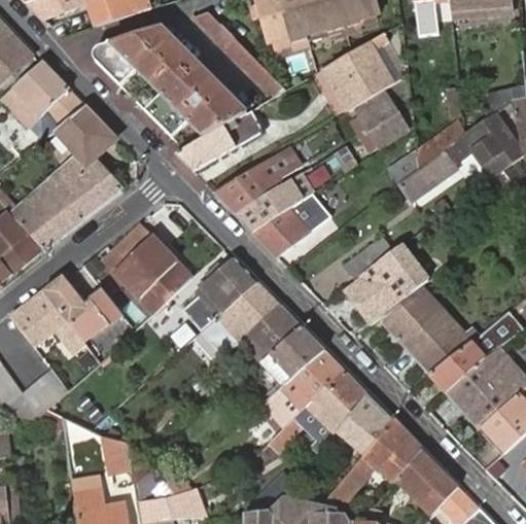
[(138,10),(134,0),(30,0),(28,1),(42,16),(90,2),(96,25),(138,10)]
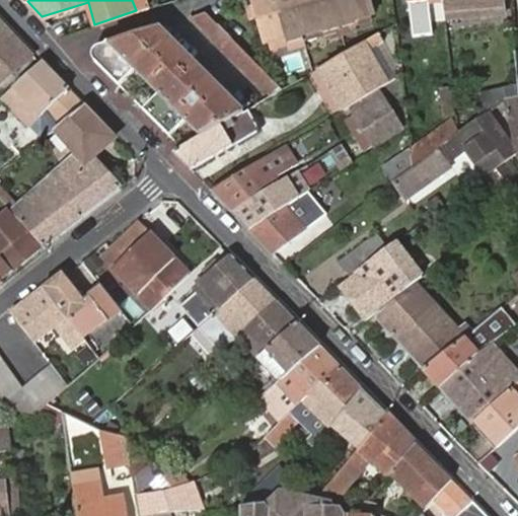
[(299,30),(322,24),(322,31),(353,22),(352,15),(375,10),(374,10),(372,0),(251,0),(261,40),(285,34),(286,40),(301,37),(299,30)]
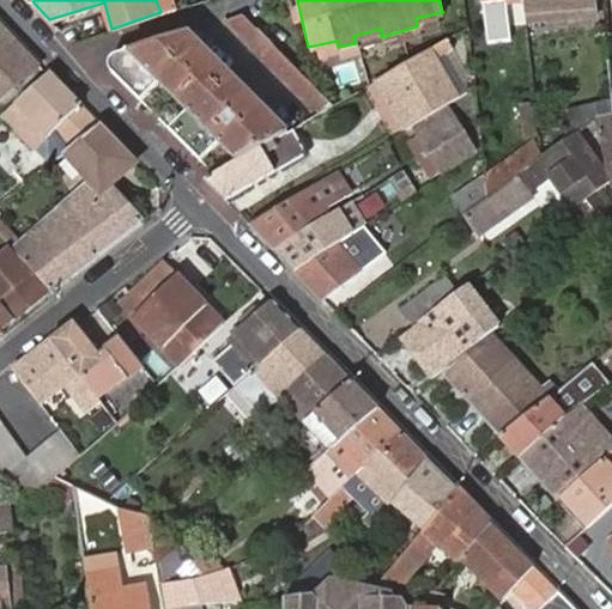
[(506,0),(507,6),(508,14),(521,13),(519,0),(506,0)]
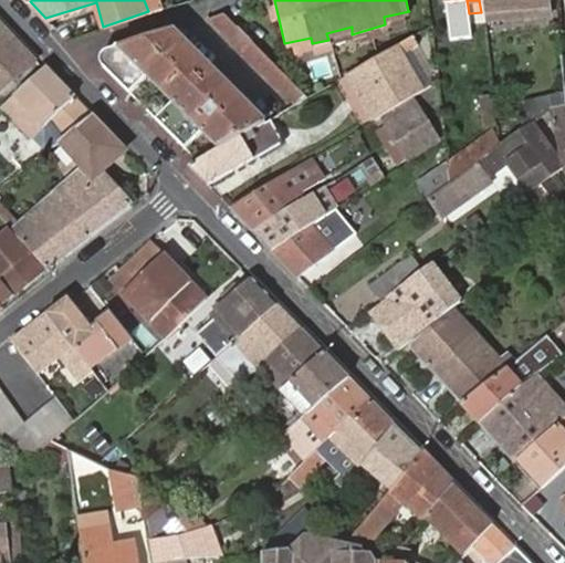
[(479,0),(481,12),(482,16),(490,14),(490,9),(536,6),(539,13),(546,13),(545,0),(479,0)]
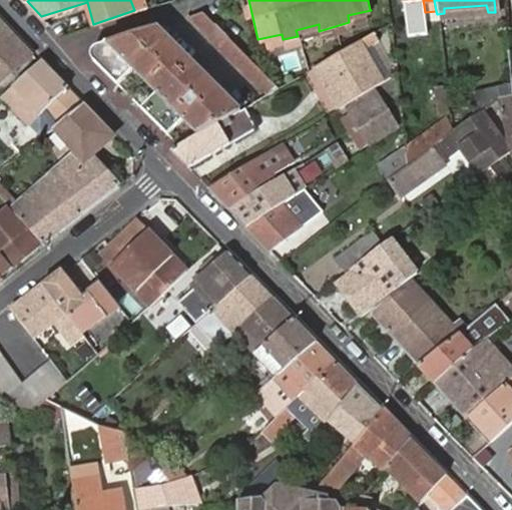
[(444,8),(444,13),(488,12),(486,5),(444,8)]
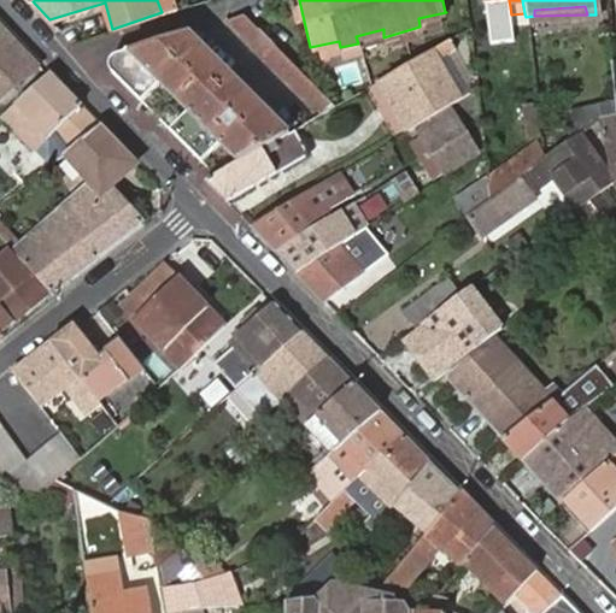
[(245,7),(228,15),(323,111),(334,104),(245,7)]
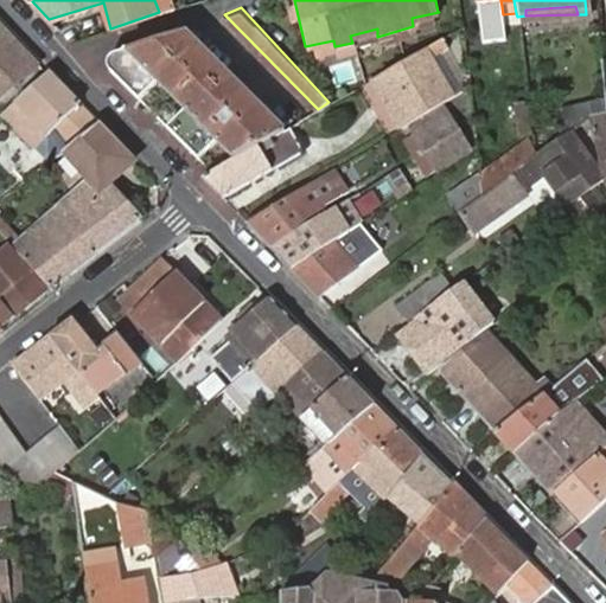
[(0,46),(13,34),(0,20),(0,46)]
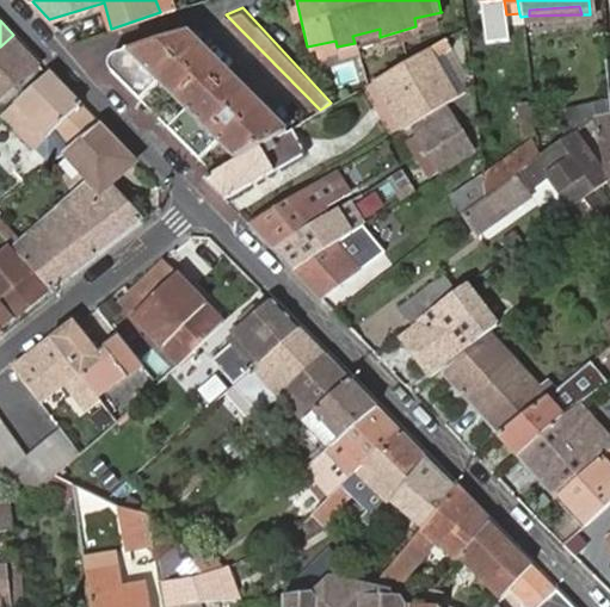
[(188,28),(115,49),(112,50),(112,51),(111,53),(111,54),(110,55),(110,56),(109,59),(109,60),(109,61),(109,62),(109,64),(109,66),(141,97),(159,80),(188,110),(168,125),(198,156),(219,138),(235,158),(285,129),(188,28)]
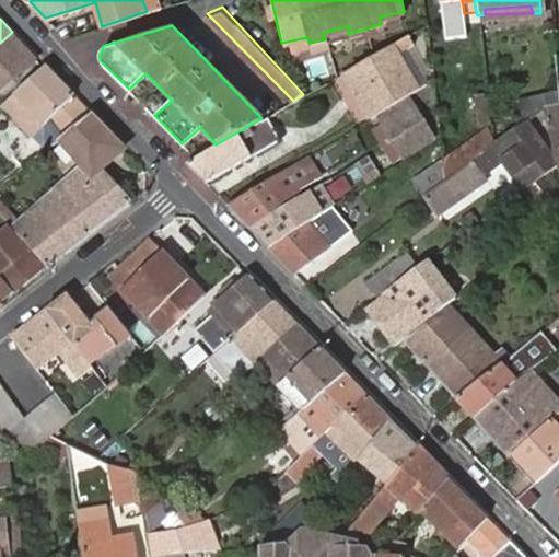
[(43,65),(12,32),(0,43),(0,85),(12,76),(20,85),(20,84),(43,65)]
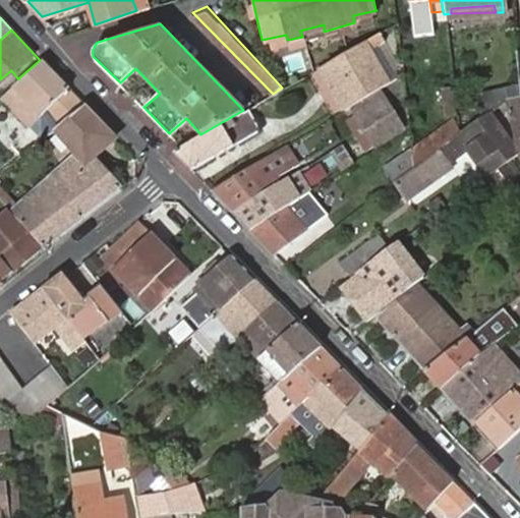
[(381,87),(396,76),(392,70),(386,73),(369,46),(377,43),(372,36),(321,66),(345,107),(351,103),(381,87)]
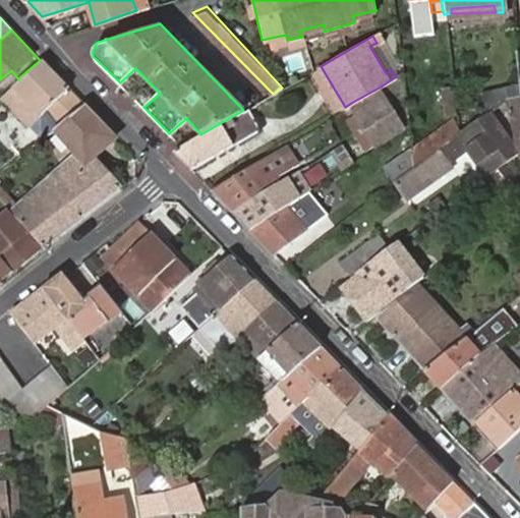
[(18,79),(0,95),(26,127),(46,109),(68,89),(40,60),(18,78),(18,79)]
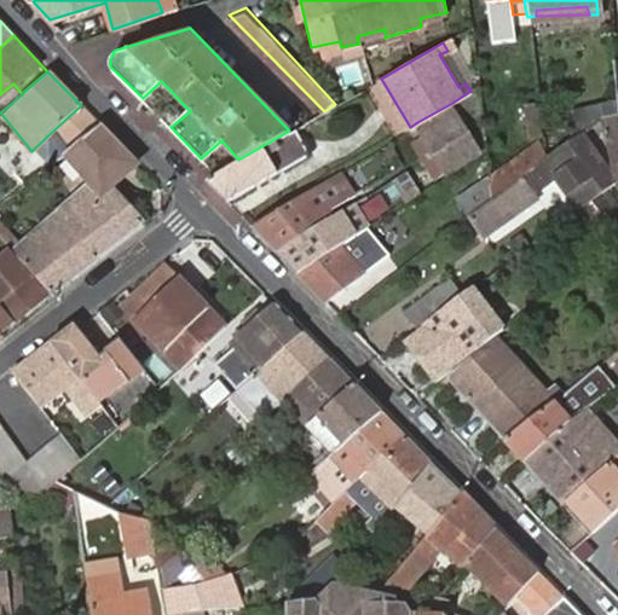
[(613,115),(612,99),(560,111),(569,139),(581,129),(599,116),(613,115)]
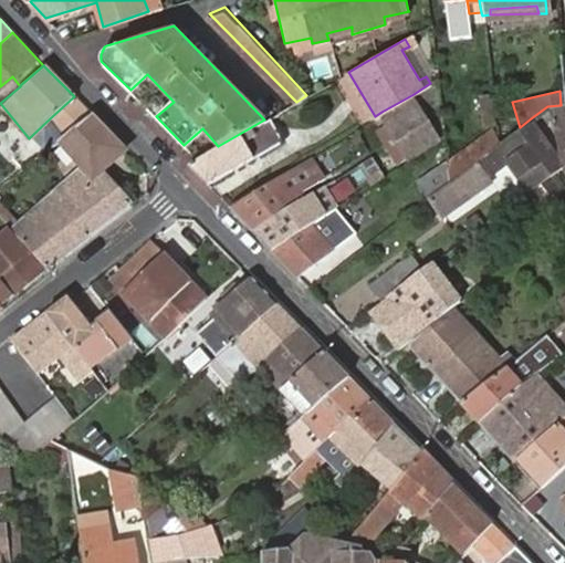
[(414,94),(382,112),(388,122),(408,156),(438,138),(414,94)]
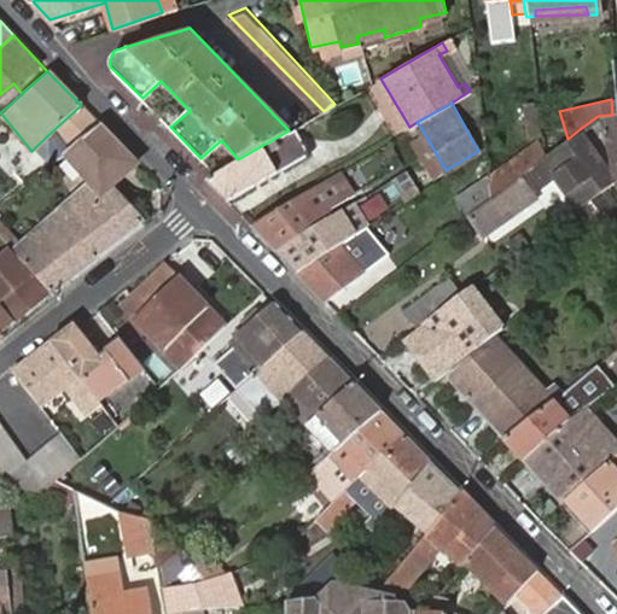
[(98,123),(81,105),(54,129),(69,146),(98,123)]
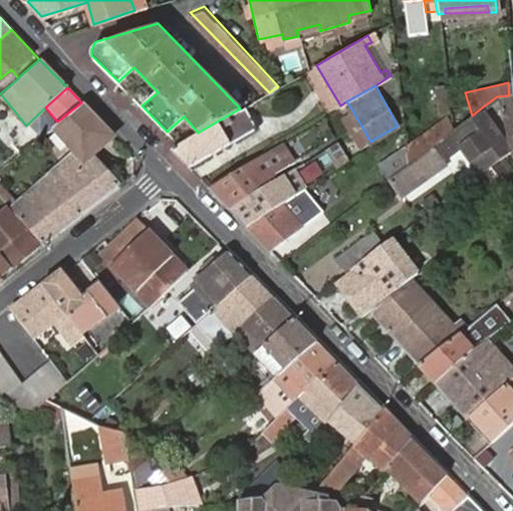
[(512,102),(511,94),(509,95),(497,96),(511,147),(512,153),(512,102)]
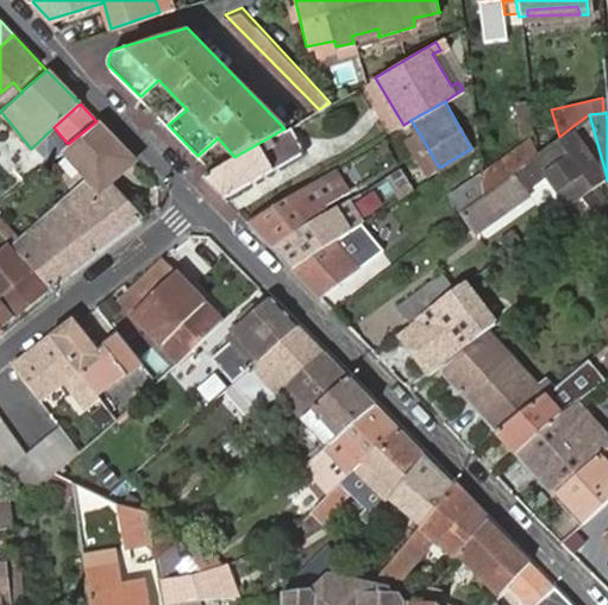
[(132,158),(96,121),(68,144),(58,151),(86,181),(89,184),(26,241),(22,237),(17,235),(0,214),(0,229),(49,287),(139,216),(107,181),(132,158)]
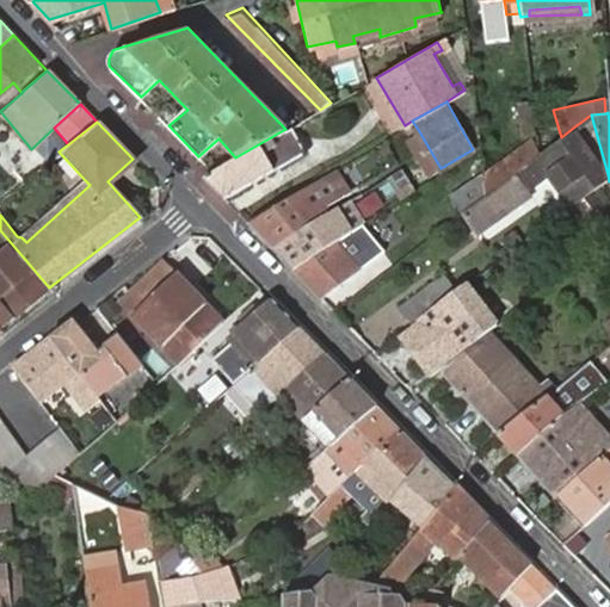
[(223,196),(272,167),(303,148),(297,138),(290,127),(285,129),(235,158),(213,171),(204,175),(223,196)]
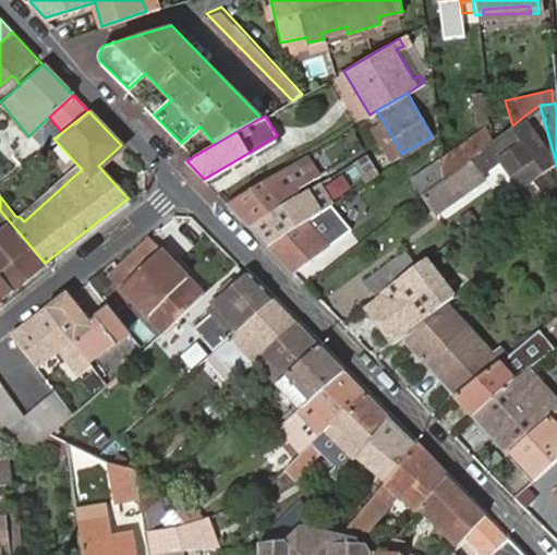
[(512,125),(492,140),(491,141),(444,177),(421,193),(420,194),(431,208),(481,171),(474,163),(484,155),(488,165),(500,156),(520,186),(522,184),(541,170),(555,159),(523,117),(512,125)]
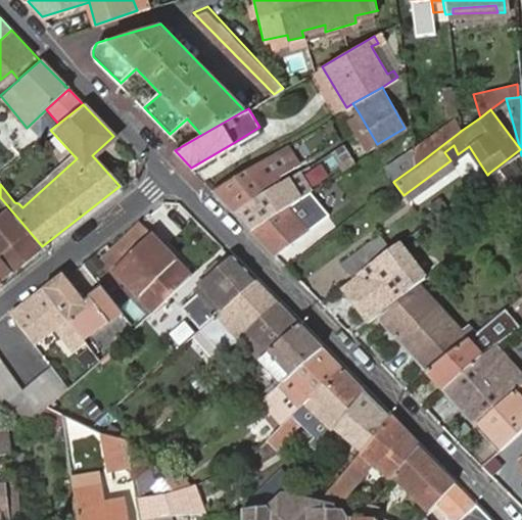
[(377,144),(359,112),(350,119),(368,149),(377,144)]
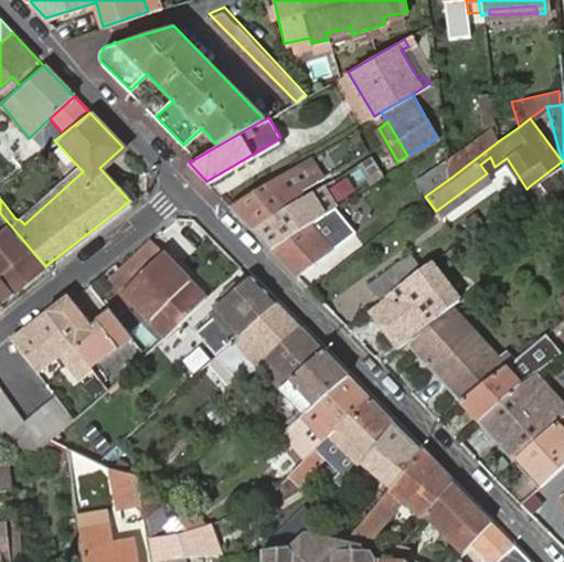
[(449,179),(497,142),(488,129),(447,159),(449,179)]
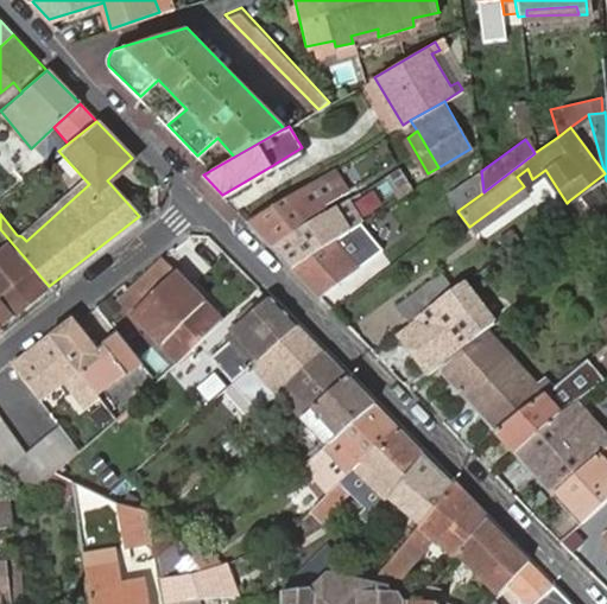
[(366,189),(377,207),(416,183),(405,165),(366,189)]
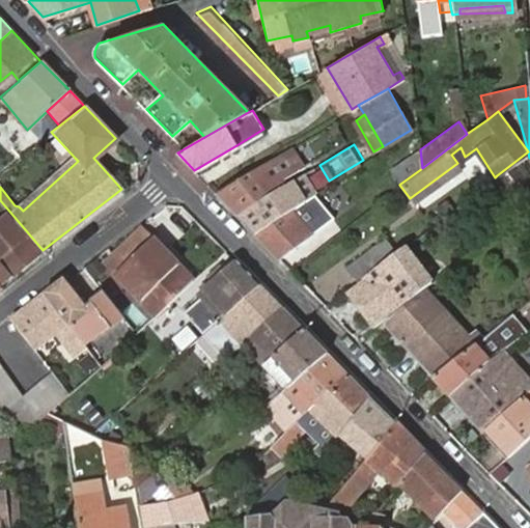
[(289,146),(215,191),(230,206),(281,177),(299,167),(294,161),(297,157),(289,146)]
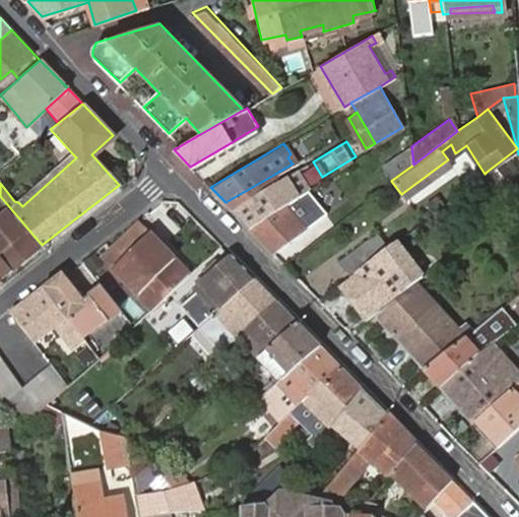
[(392,180),(413,165),(411,146),(382,167),(392,180)]
